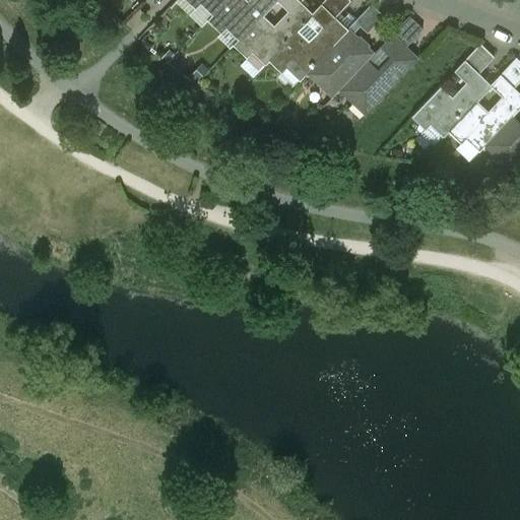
[(184,0),(194,9),(199,4),(211,15),(226,0),(184,0)]
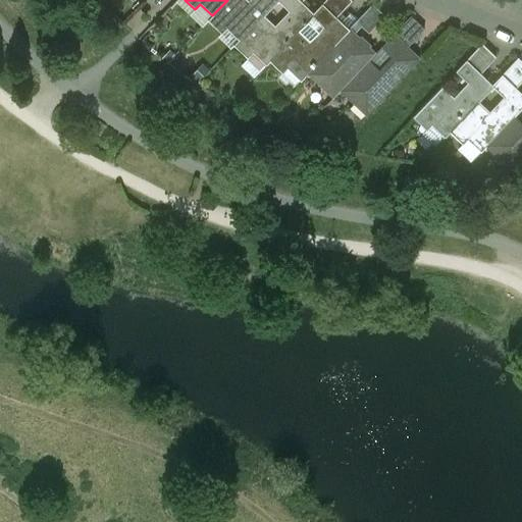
[(247,0),(247,1),(246,0),(227,0),(212,15),(207,21),(221,34),(226,29),(239,40),(263,15),(276,1),(276,0),(247,0)]
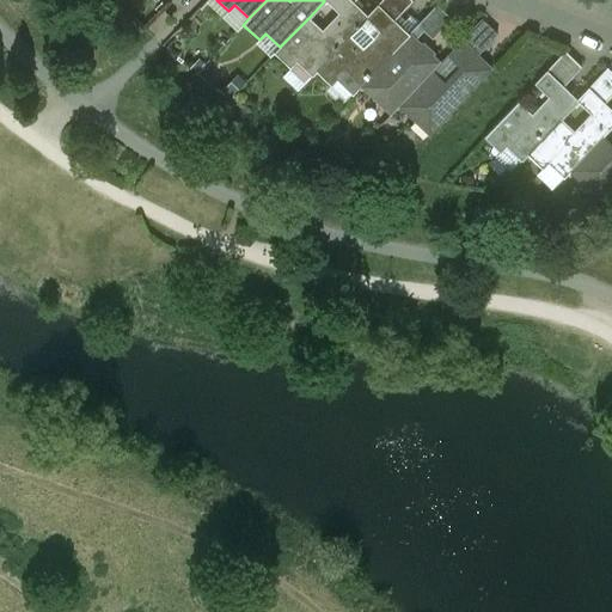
[(322,30),(308,18),(280,47),(274,54),(289,68),(295,61),(311,75),(316,72),(349,36),(366,19),(367,17),(352,2),(349,0),(324,0),(324,1),(337,13),(322,30)]
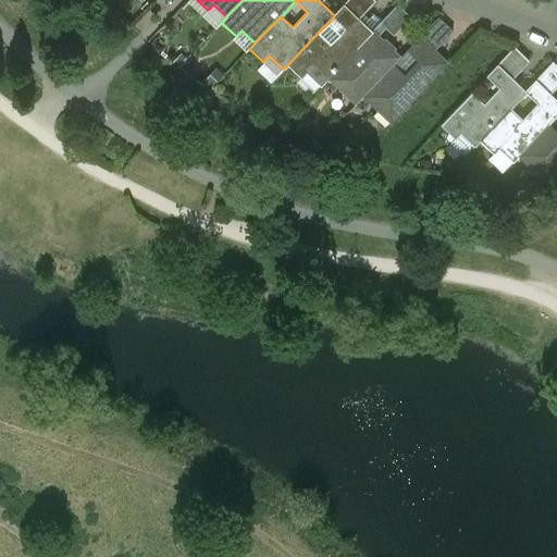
[(372,0),(348,0),(344,5),(358,19),(374,2),(372,0)]
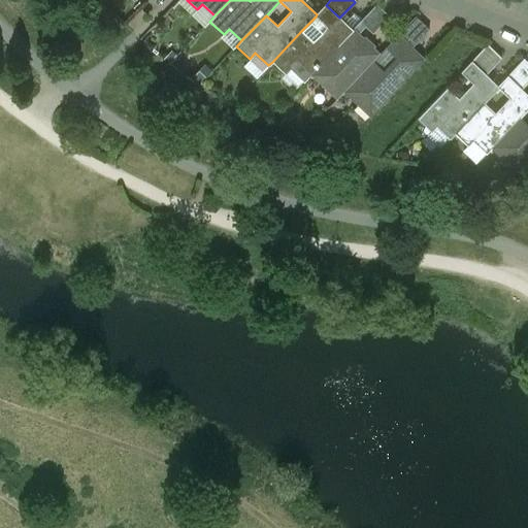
[(376,4),(360,22),(365,26),(373,33),(389,17),(376,4)]
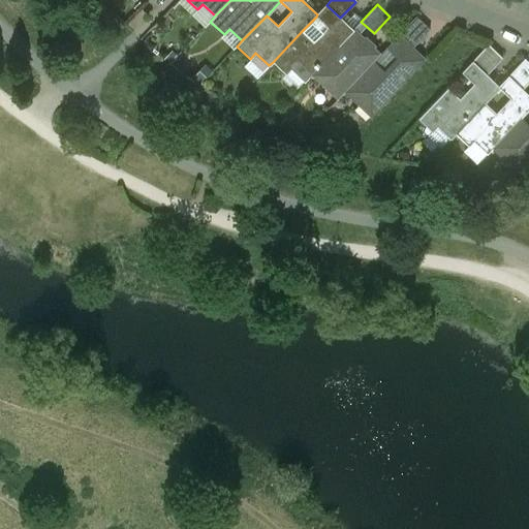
[(313,41),(302,31),(273,62),(286,74),(290,69),(304,82),(311,74),(353,30),(352,30),(340,18),(327,5),(317,14),(316,17),(327,27),(313,41)]
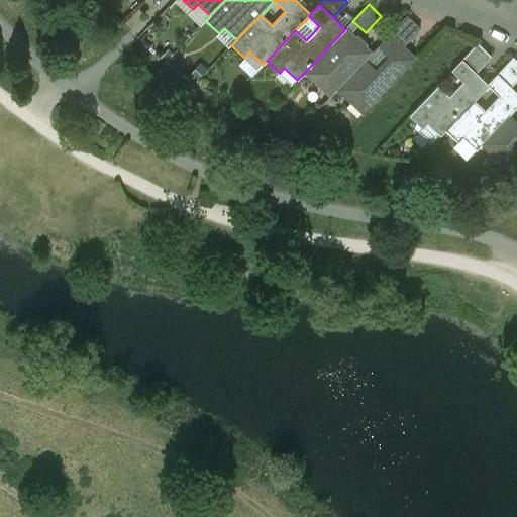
[(420,29),(407,16),(391,33),(404,46),(420,29)]
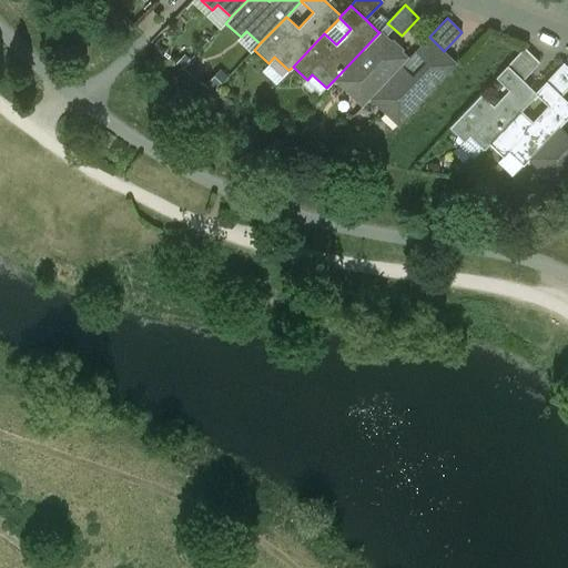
[(387,23),(381,30),(386,36),(393,28),(387,23)]
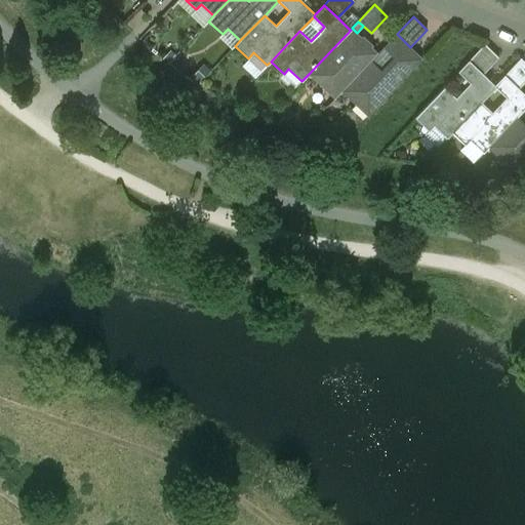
[(351,30),(309,74),(334,98),(341,91),(370,62),(377,53),(371,47),(372,45),(363,36),(362,37),(357,33),(352,28),(350,30),(351,30)]
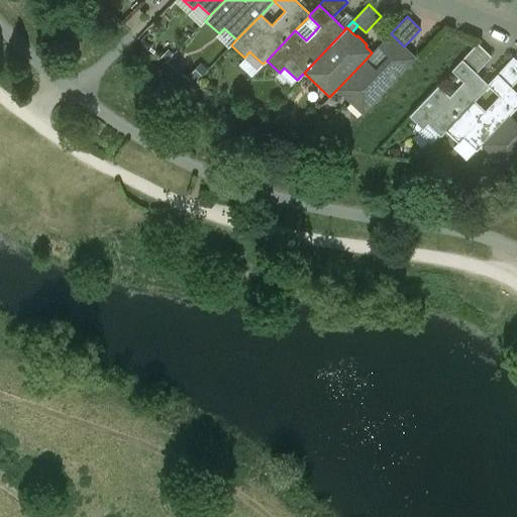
[(377,72),(365,61),(336,90),(349,103),(355,97),(367,109),(416,58),(404,46),(391,33),(379,45),(391,58),(377,72)]
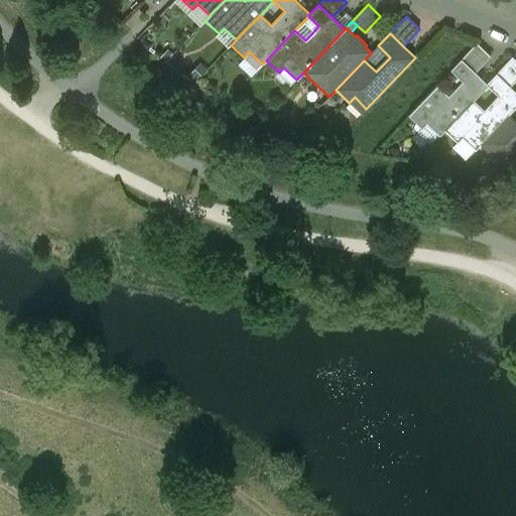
[(477,43),(461,59),(475,73),(490,56),(477,43)]
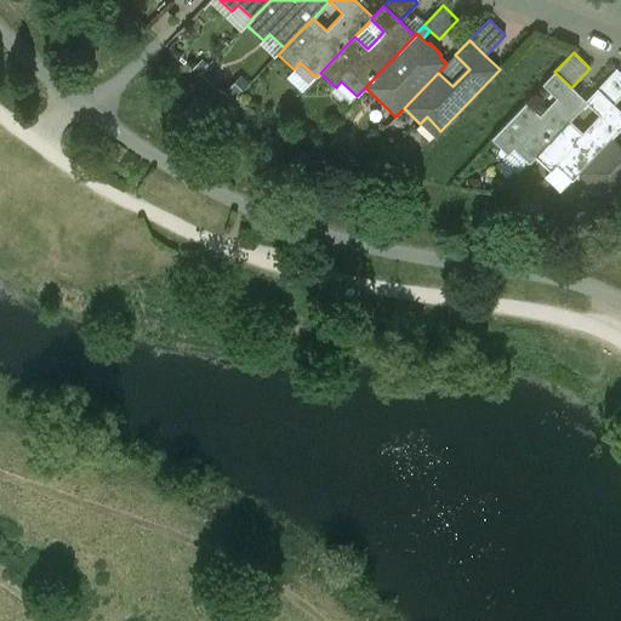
[(620,74),(616,69),(597,89),(614,104),(620,96),(620,74)]
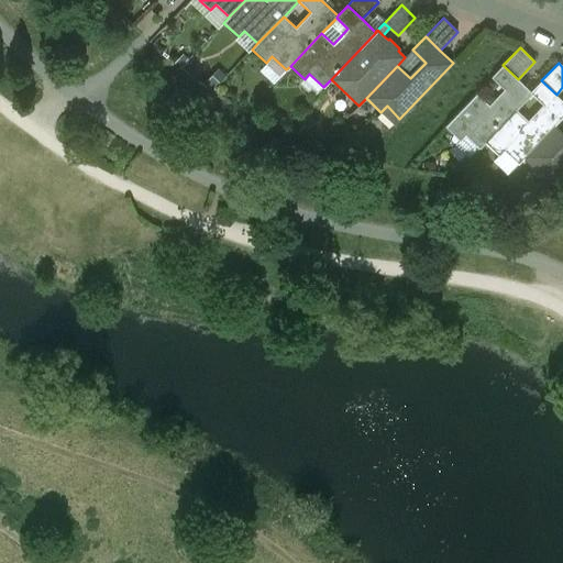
[(488,106),(477,94),(445,127),(460,140),(465,134),(479,147),(516,109),(531,92),(523,85),(519,90),(512,85),(518,79),(503,65),(492,77),(493,78),(504,89),(488,106)]
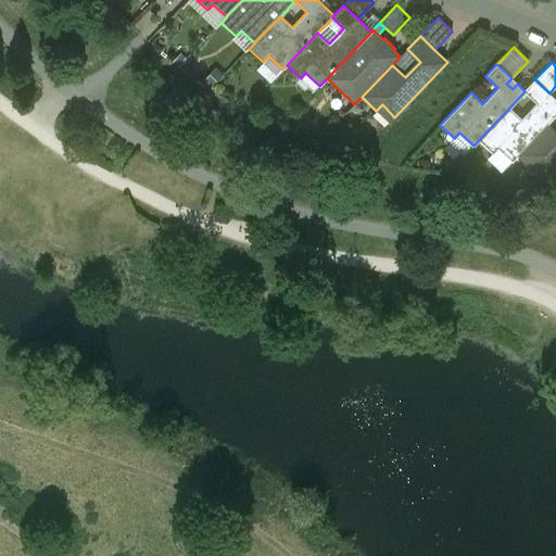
[(509,108),(474,146),(479,140),(492,153),(497,148),(512,161),(516,155),(555,113),(555,100),(550,93),(534,79),(525,91),(536,103),(521,119),(509,108)]
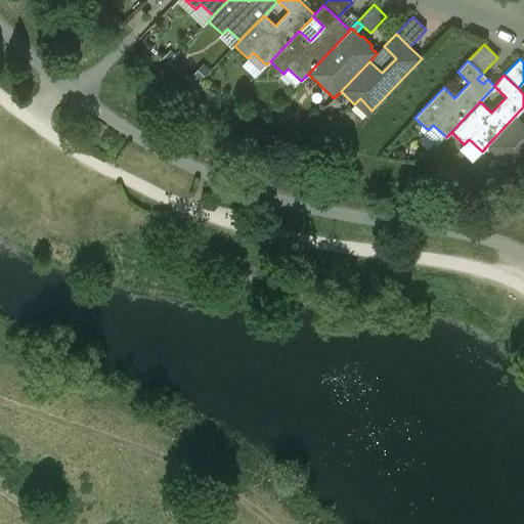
[(523,106),(486,146),(500,160),(506,155),(519,168),(523,162),(523,106)]
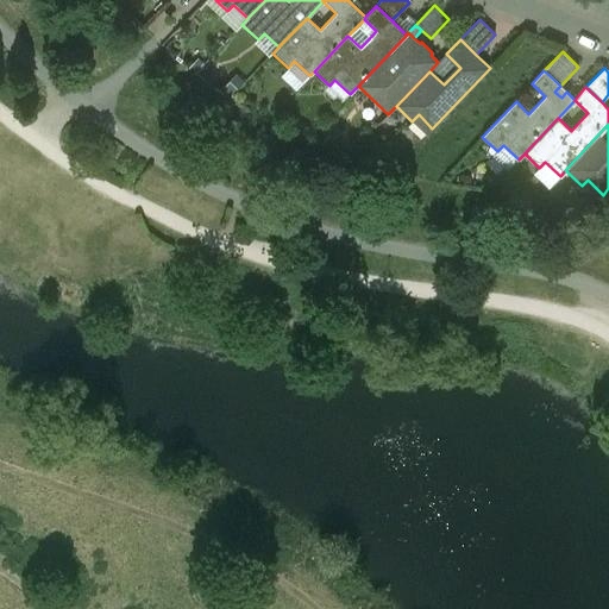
All buildings are outlined.
